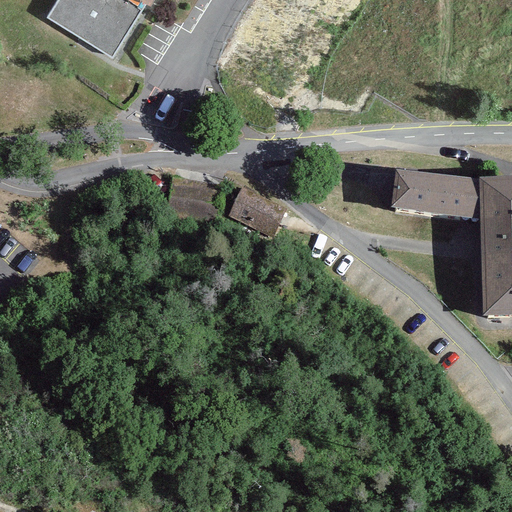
[(57,0),(46,18),(114,59),(147,5),(151,7),(155,0),(57,0)]
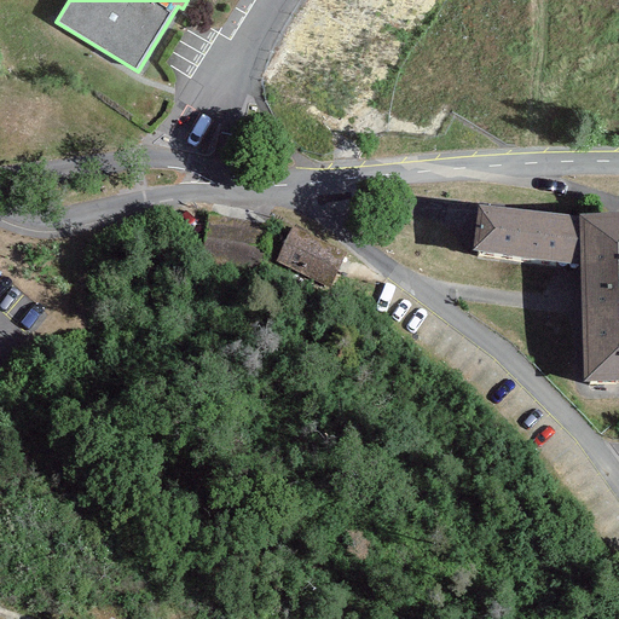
[(469,256),(568,265),(572,223),(473,214),(469,256)]
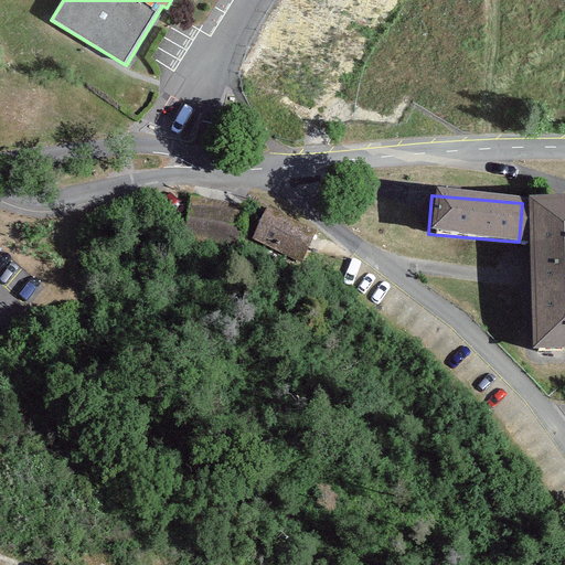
[(242,208),(190,200),(184,233),(236,241),(242,208)]
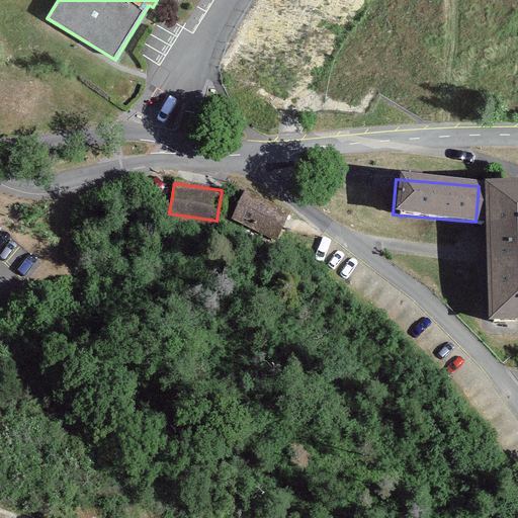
[(476,222),(478,324),(517,323),(517,186),(479,186),(476,222)]
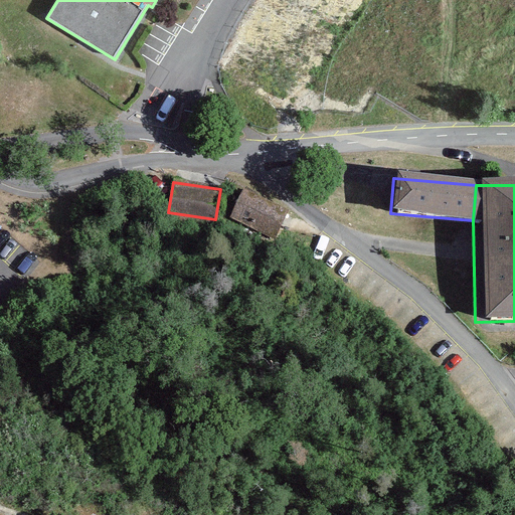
[(289,210),(242,190),(229,219),(276,239),(289,210)]
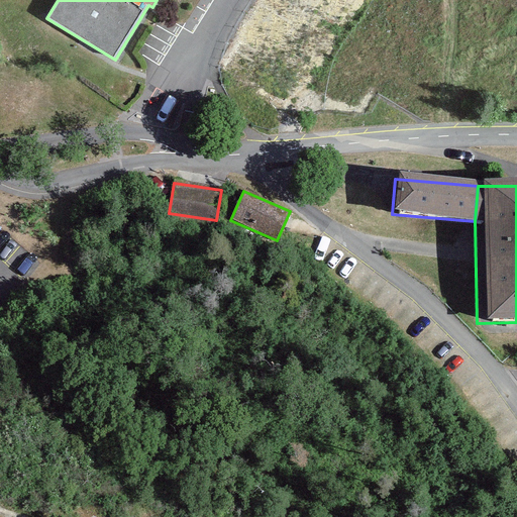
All buildings are outlined.
